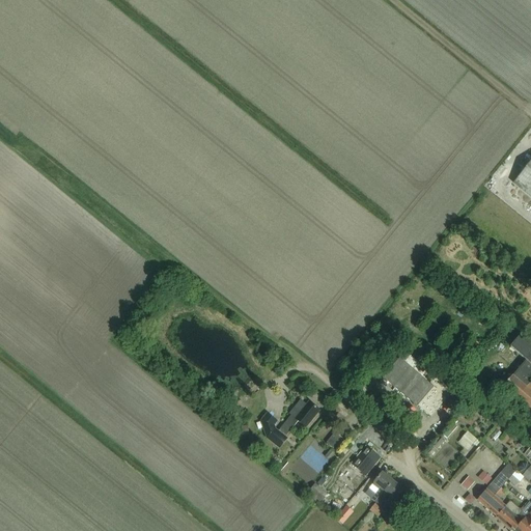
[(530,198),(530,162),(513,185),(530,198)]
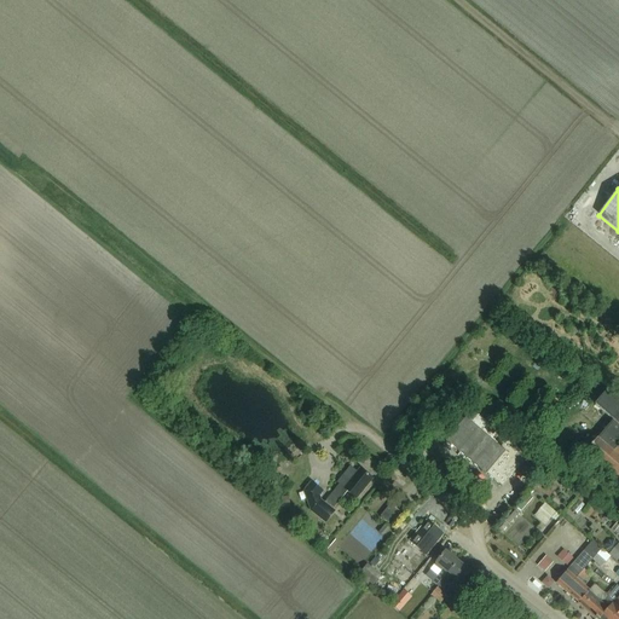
[(618,479),(618,450),(617,451),(613,447),(618,439),(618,401),(607,392),(595,406),(614,422),(599,440),(597,439),(586,452),(618,479)]
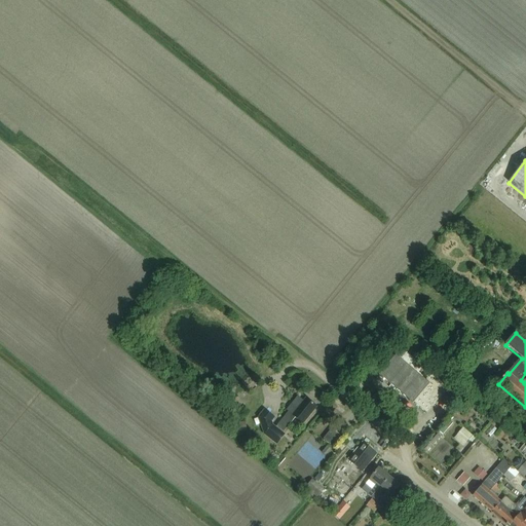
[(448,389),(405,352),(400,360),(396,355),(379,376),(413,405),(414,404),(426,414),(448,389)]
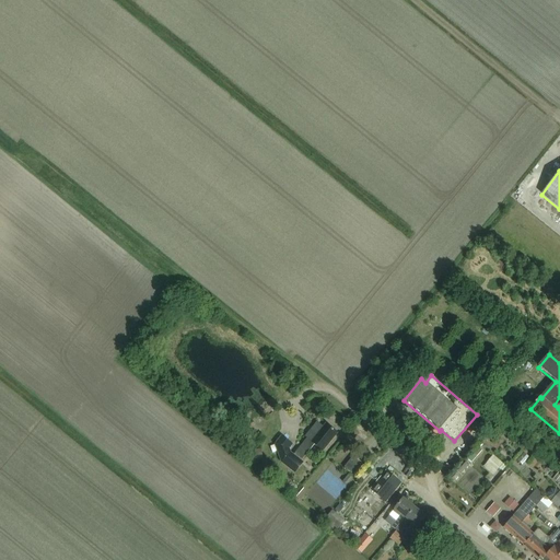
[(301,463),(301,462),(314,445),(323,452),(337,434),(326,426),(312,442),(307,439),(293,456),(288,452),(292,445),(282,438),(276,445),(281,463),(295,474),(303,464),(301,463)]
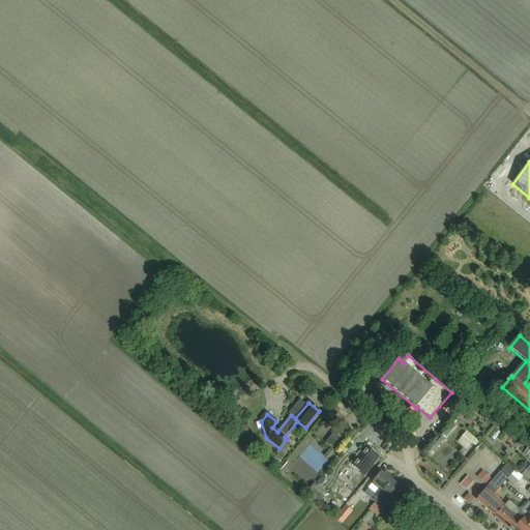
[(462,418),(470,427),(477,419),(469,411),(462,418)]
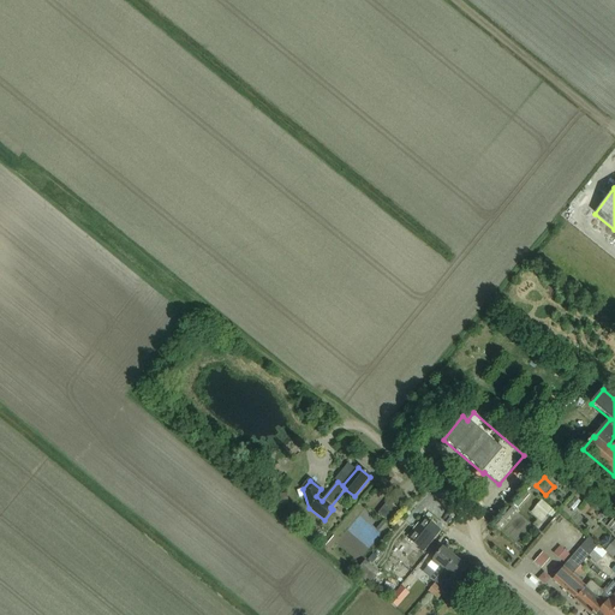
[(517,509),(530,495),(526,493),(514,507),(517,509)]
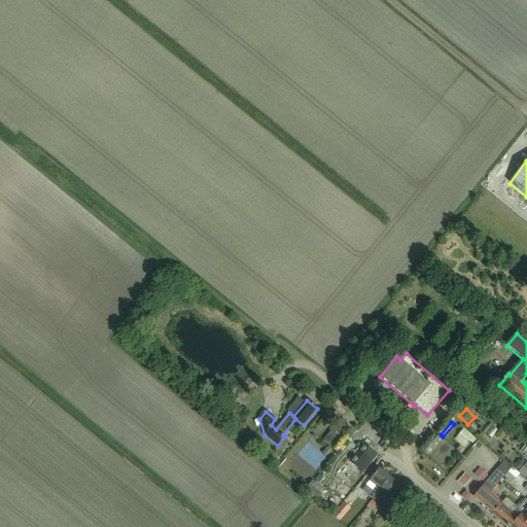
[(456,438),(467,448),(477,436),(466,427),(456,438)]
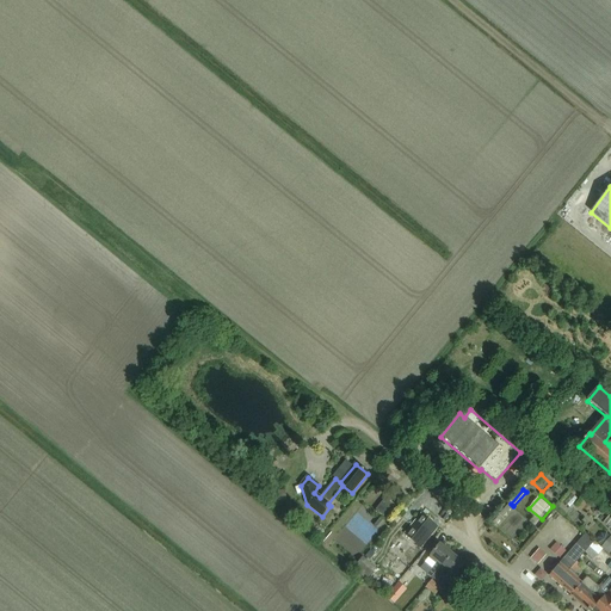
[(387,520),(396,508),(386,499),(375,511),(387,520)]
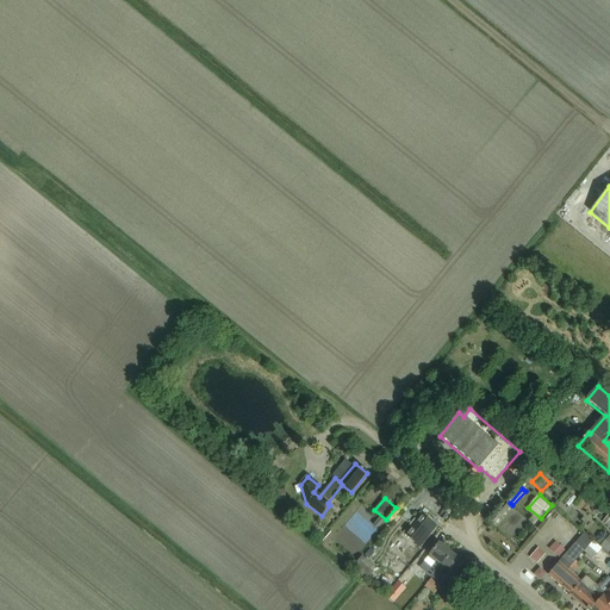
[(502,516),(510,508),(508,505),(499,514),(502,516)]
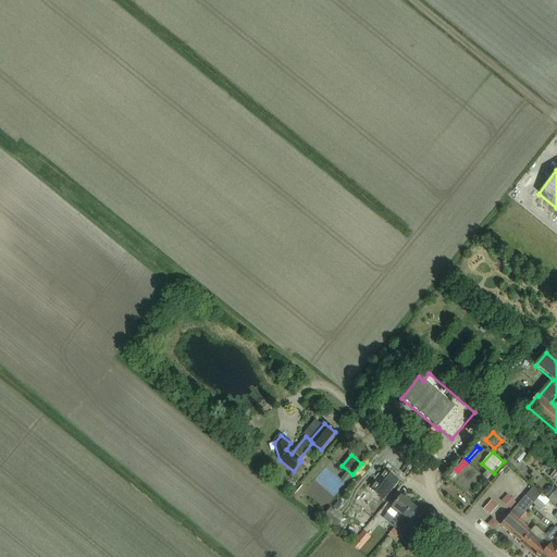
[(383,499),(398,482),(383,470),(369,487),(383,499)]
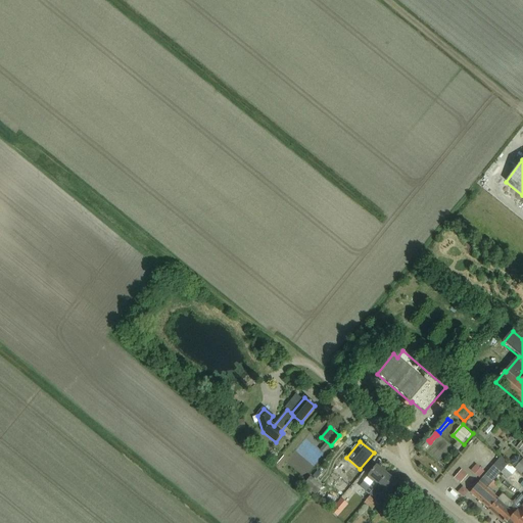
[(276,464),(280,467),(286,460),(283,457),(276,464)]
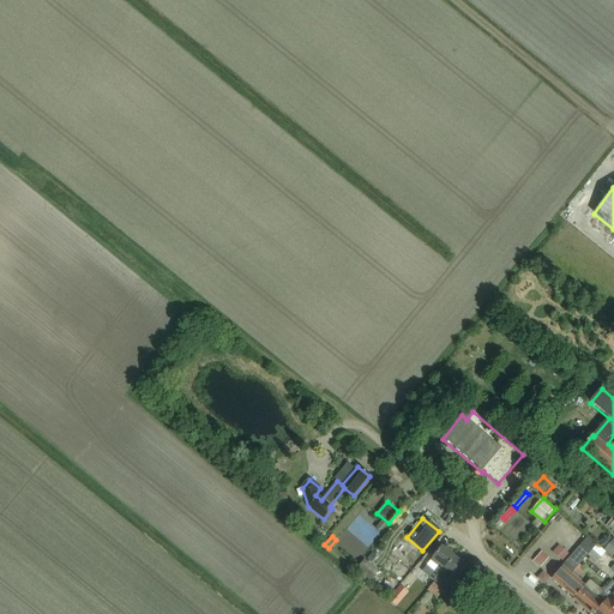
[(576,570),(596,546),(588,539),(567,561),(567,563),(552,579),(590,613),(591,612),(593,612),(606,597),(602,594),(603,593),(589,579),(584,587),(571,575),(576,570)]
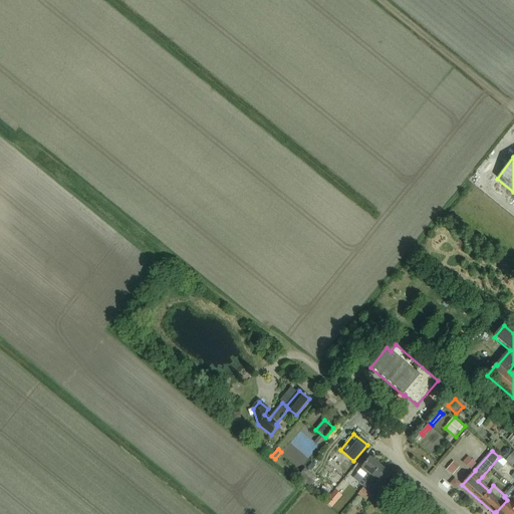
[(471,470),(476,465),(468,458),(463,463),(471,470)]
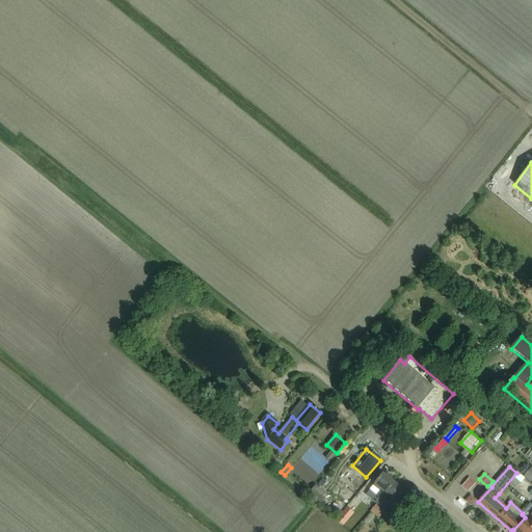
[(380,489),(372,501),(376,505),(394,483),(382,475),(374,485),(380,489)]
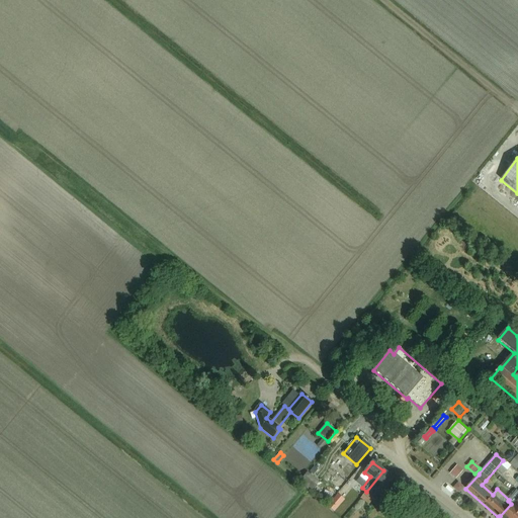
[(450,475),(456,480),(463,470),(457,465),(450,475)]
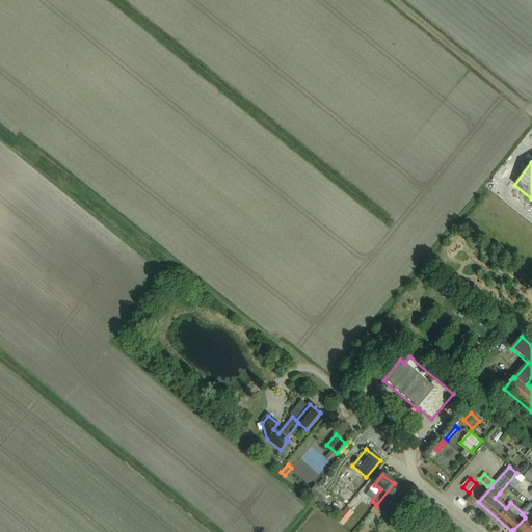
[(340,481),(337,486),(352,498),(356,494),(340,481)]
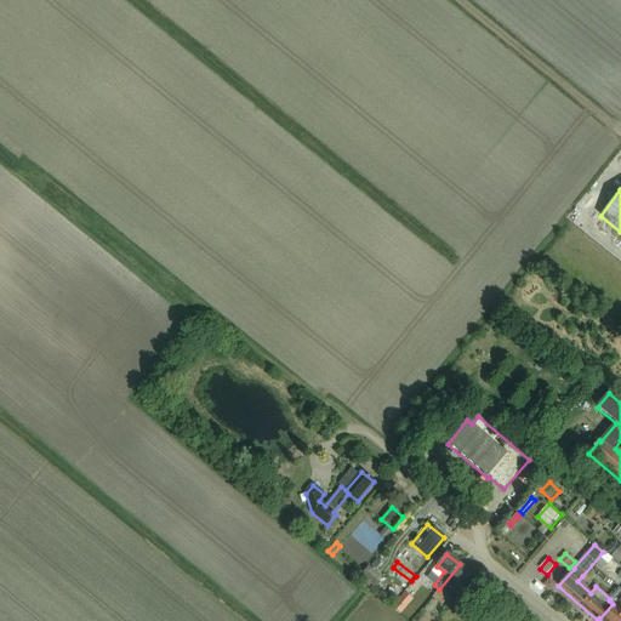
[(460,564),(439,590),(445,593),(455,581),(462,586),(472,574),(460,564)]
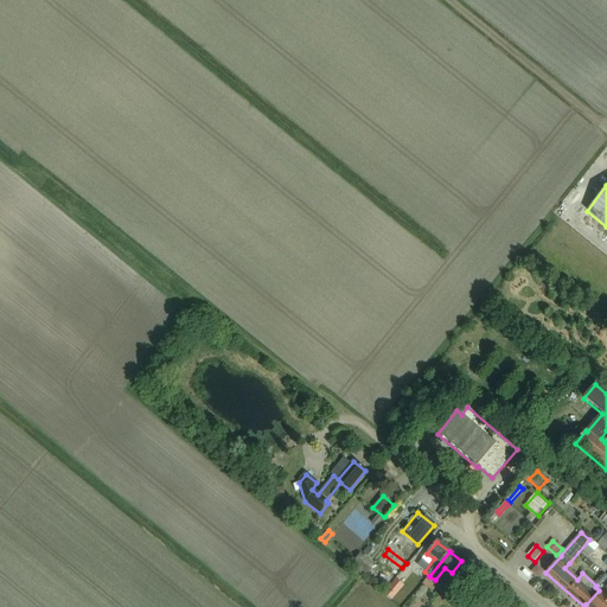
[(364,576),(374,566),(359,554),(351,564),(364,576)]
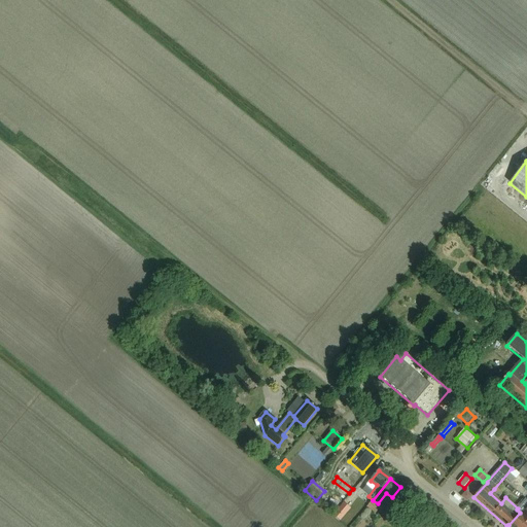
[(526,526),(526,518),(522,514),(520,513),(508,525),(507,525),(506,526),(526,526)]
